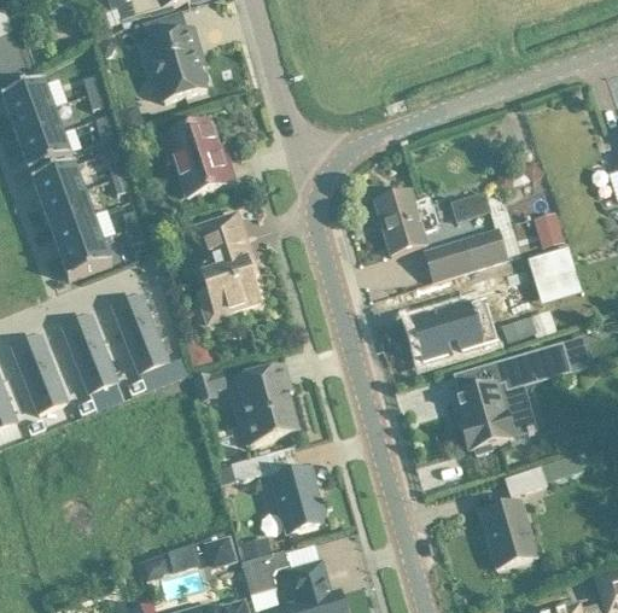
[(111,0),(118,21),(134,16),(134,17),(190,0),(111,0)]
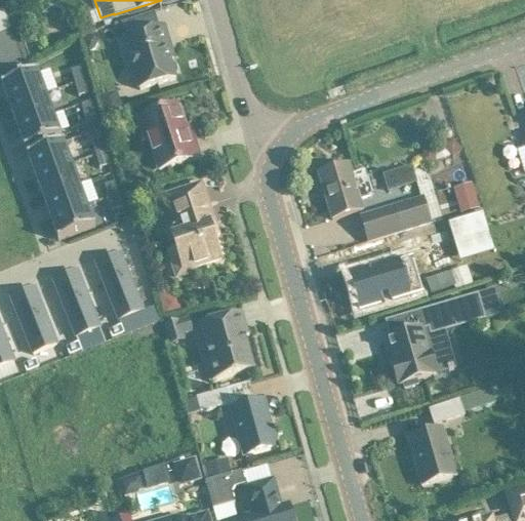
[(14,3),(0,8),(0,70),(29,57),(17,24),(18,22),(14,3)]
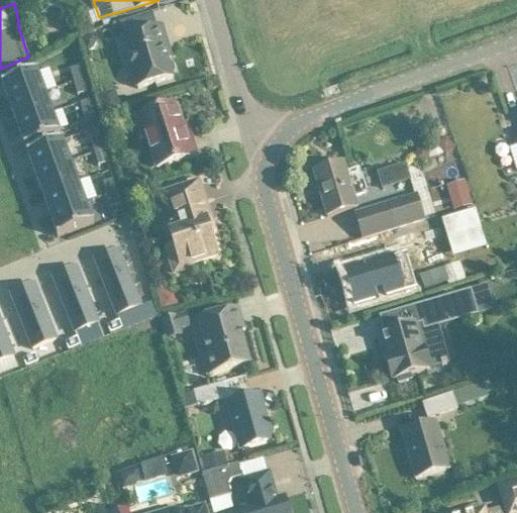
[(173,76),(168,57),(171,56),(167,40),(161,22),(123,34),(138,86),(173,76)]
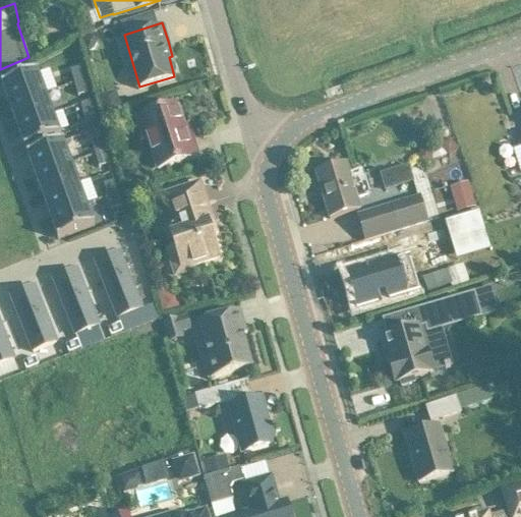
[(94,32),(83,37),(89,47),(95,44),(97,39),(94,32)]
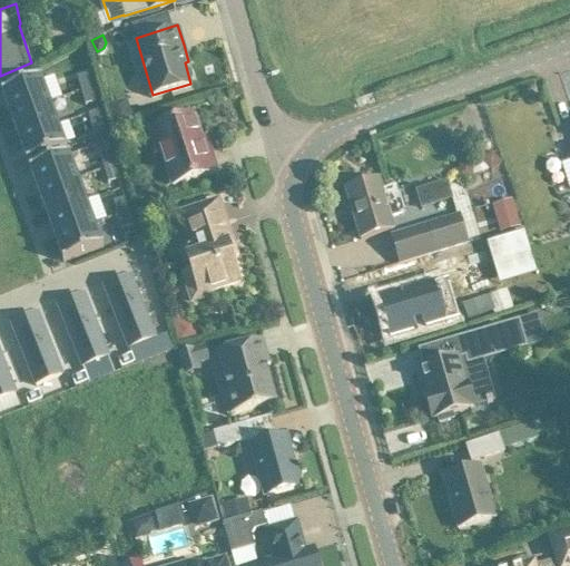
[(92,85),(88,70),(77,74),(81,87),(92,85)]
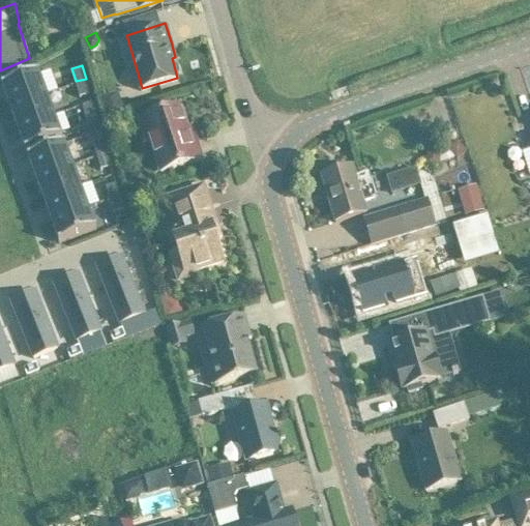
[(2,85),(3,85),(10,105),(47,92),(38,71),(39,71),(39,69),(1,84),(2,85)]
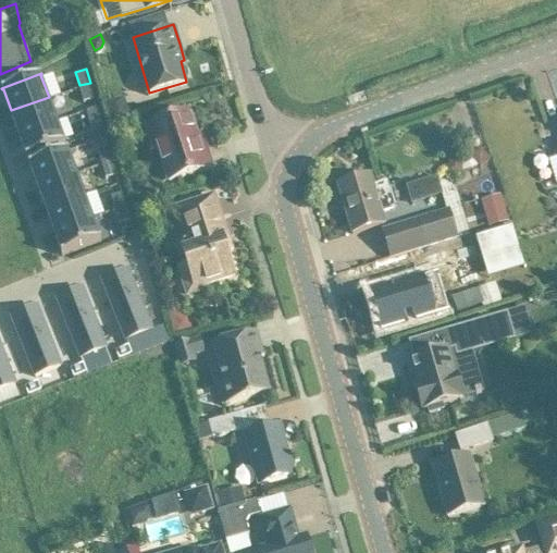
[(90,83),(79,85),(83,99),(94,96),(90,83)]
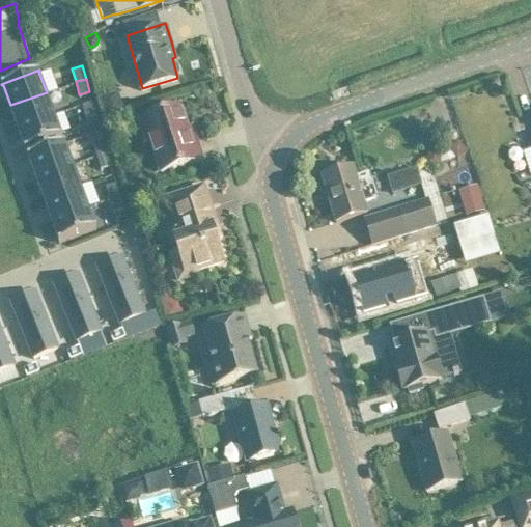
[(47,92),(10,105),(18,127),(54,113),(47,92)]
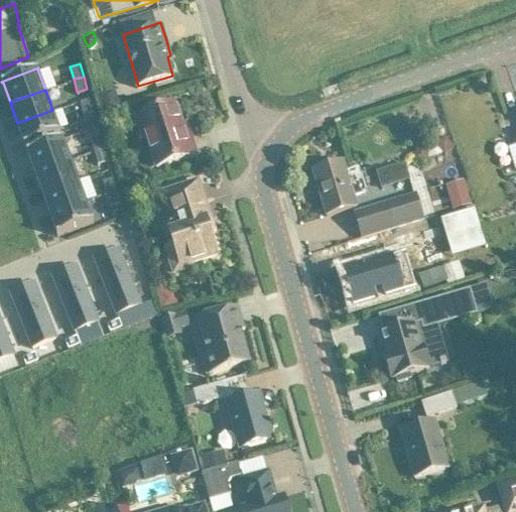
[(93,110),(90,97),(80,100),(83,113),(93,110)]
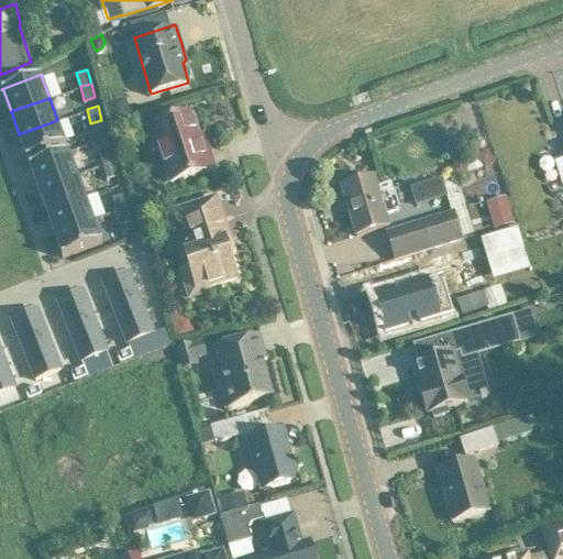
[(213,166),(207,146),(202,132),(198,133),(190,110),(169,118),(153,122),(172,179),(213,166)]
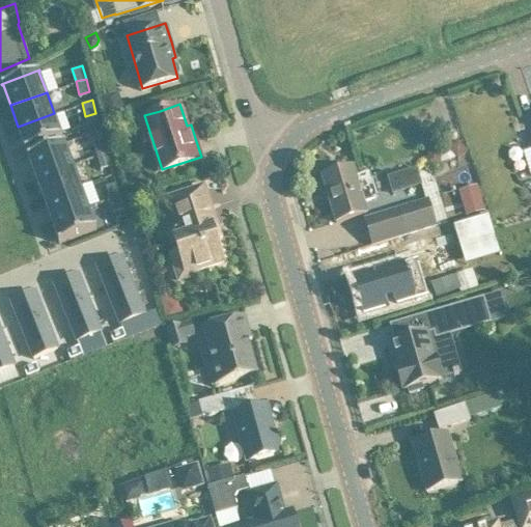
[(25,148),(63,135),(62,134),(61,134),(54,113),(18,127),(25,147),(25,148)]
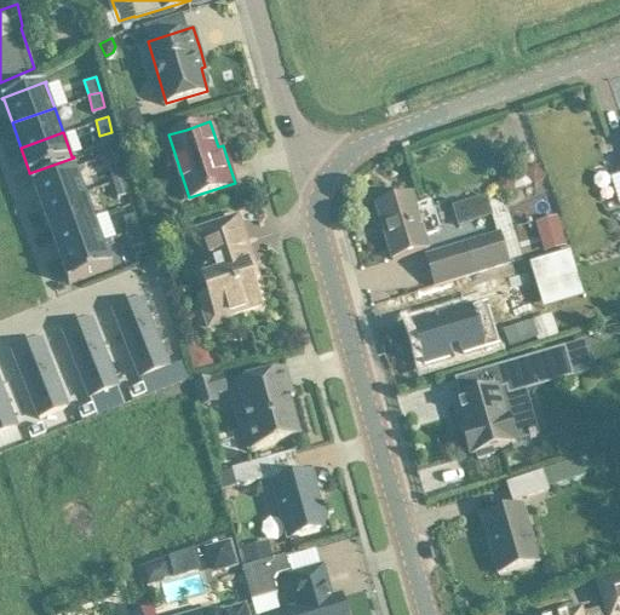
[(113,179),(125,176),(120,161),(108,165),(113,179)]
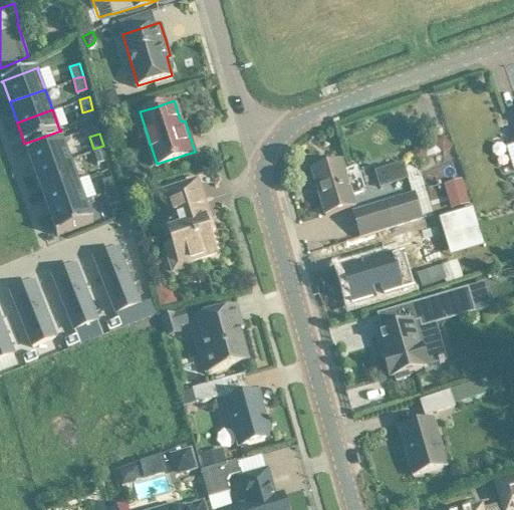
[(444,134),(435,141),(443,152),(452,145),(444,134)]
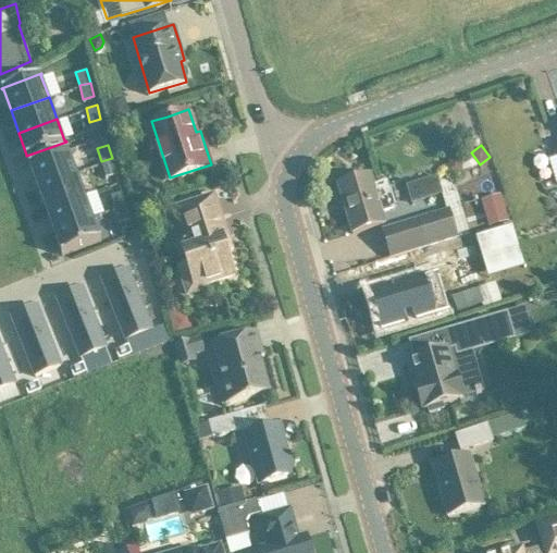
[(31,163),(38,185),(75,171),(67,150),(69,149),(67,148),(28,162),(29,164),(31,163)]
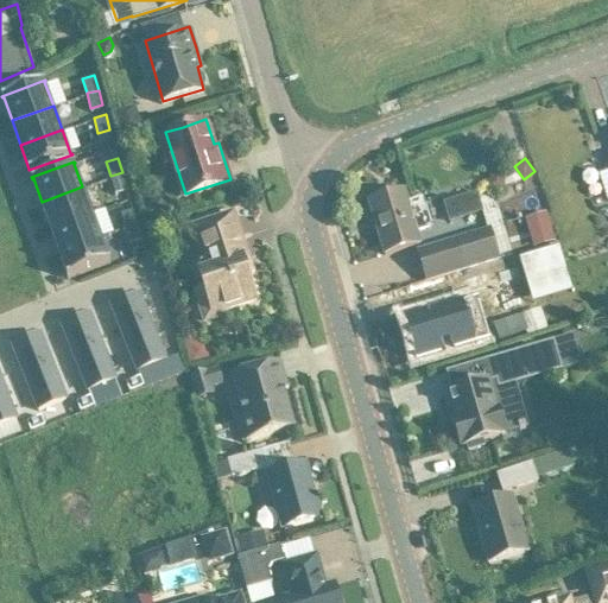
[(491,166),(489,184),(504,185),(505,167),(491,166)]
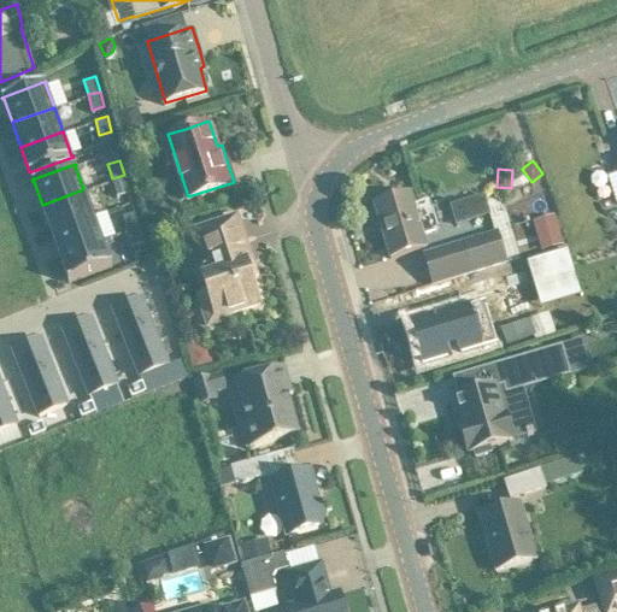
[(124,175),(112,178),(117,194),(129,190),(124,175)]
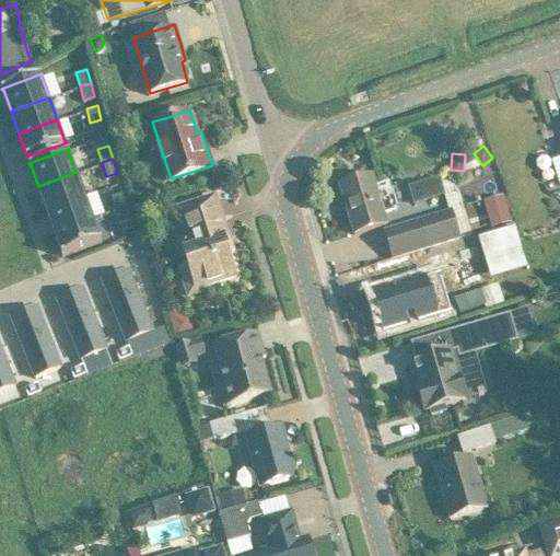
[(38,186),(46,208),(84,194),(76,172),(38,186)]
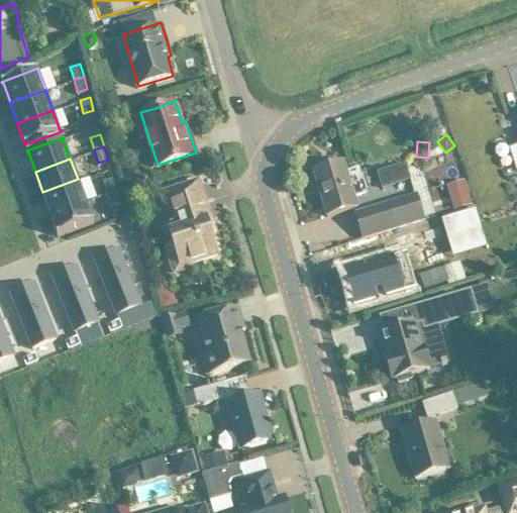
[(324,165),(314,168),(327,213),(357,204),(354,194),(367,190),(359,167),(347,171),(343,159),(327,164),(327,162),(323,163),(324,165)]
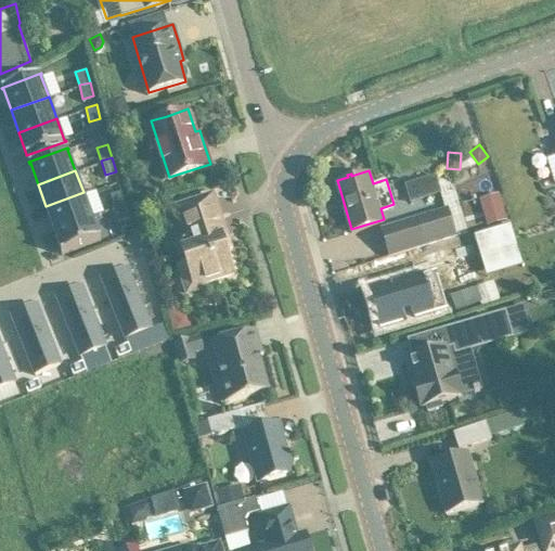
[(140,179),(131,190),(140,197),(149,188),(140,179)]
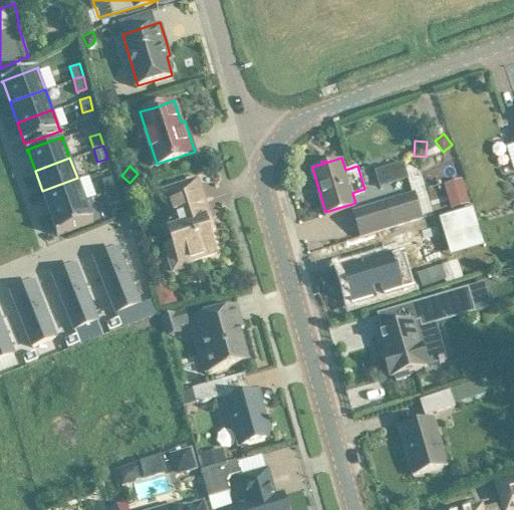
[(105,191),(115,188),(112,175),(102,178),(105,191)]
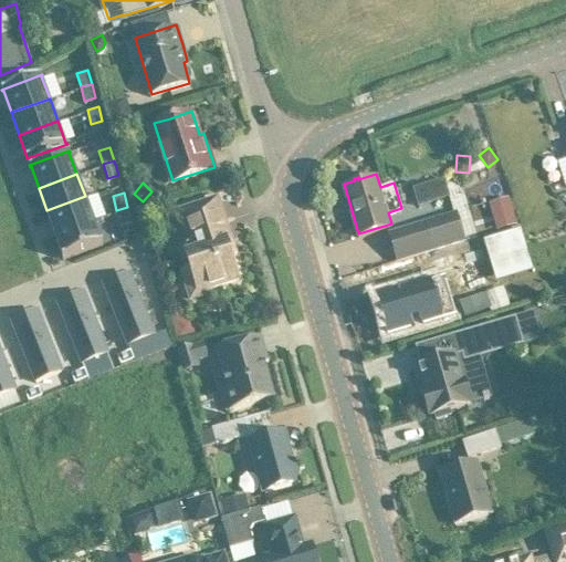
[(46,210),(55,232),(93,218),(85,196),(46,210)]
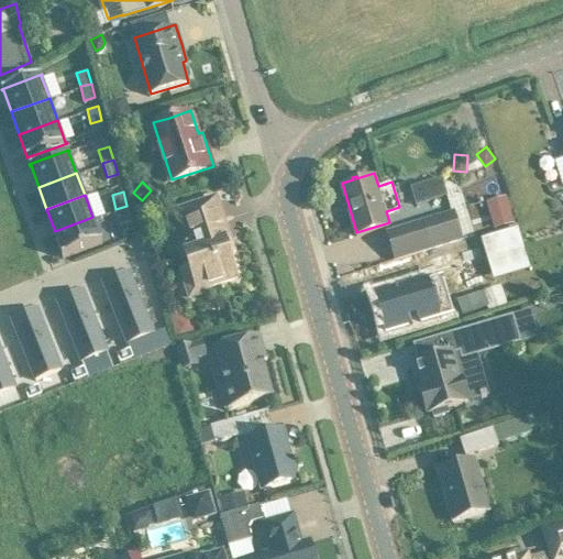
[(234,251),(218,200),(216,195),(179,207),(192,247),(184,249),(197,288),(238,275),(230,252),(234,251)]
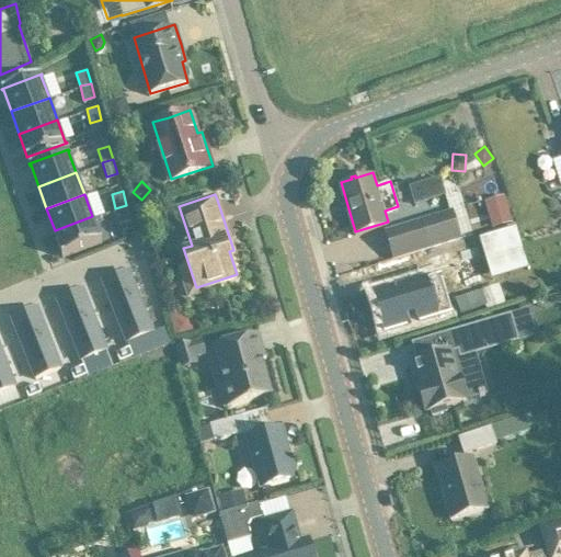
[(148,201),(134,205),(139,219),(147,217),(150,208),(148,201)]
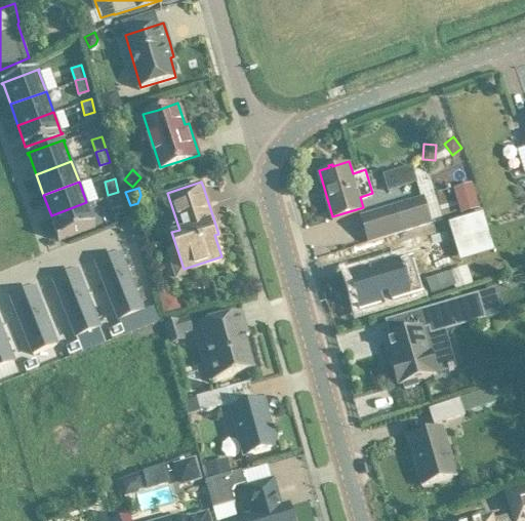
[(108,195),(112,207),(122,204),(118,192),(108,195)]
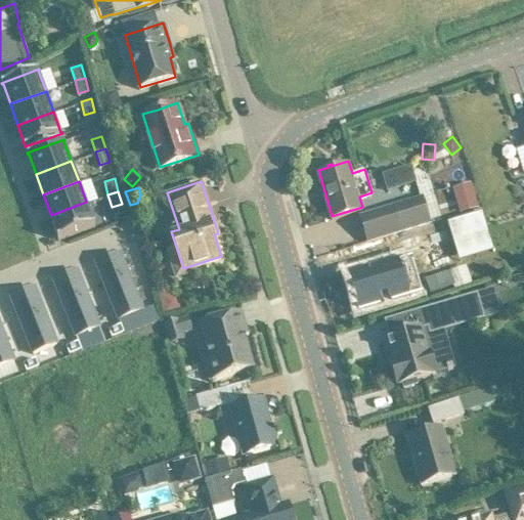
[(430,221),(423,195),(394,204),(401,228),(430,221)]
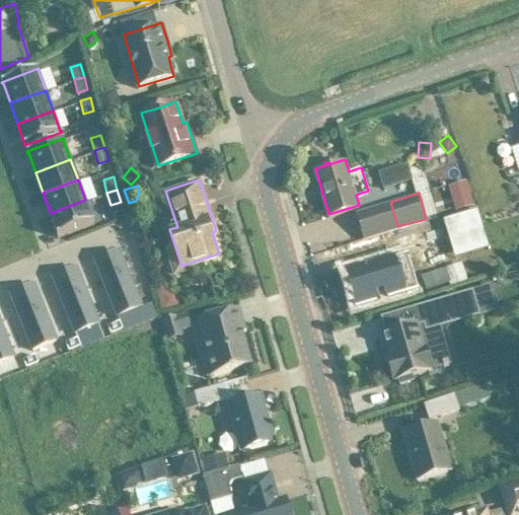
[(93,221),(85,200),(51,213),(58,233),(57,234),(58,235),(94,222),(93,220),(93,221)]
